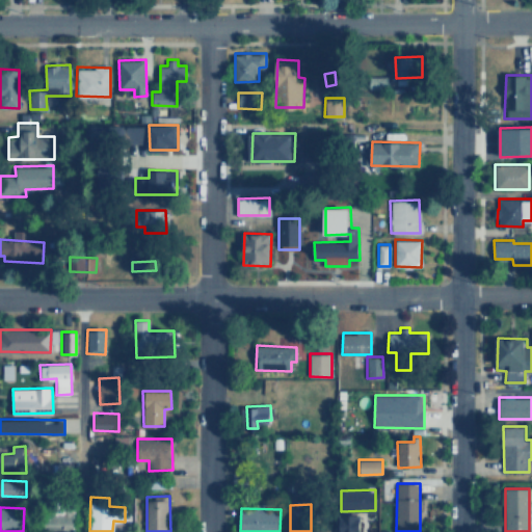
[(43,531),(74,531),(73,513),(43,514),(43,531)]
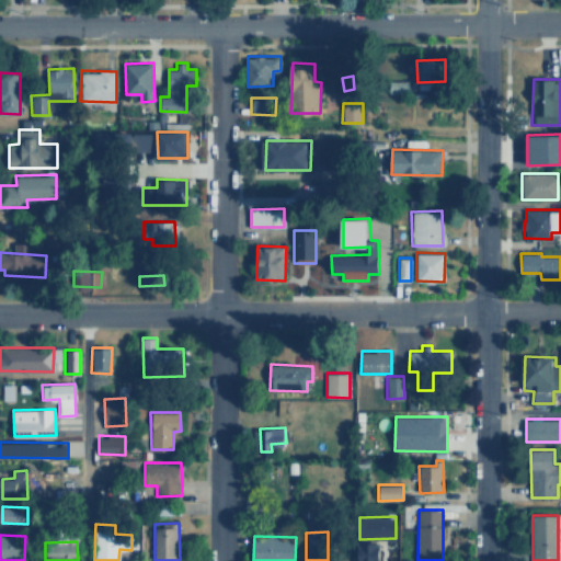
[(381,560),(381,544),(361,542),(359,560),(381,560)]
